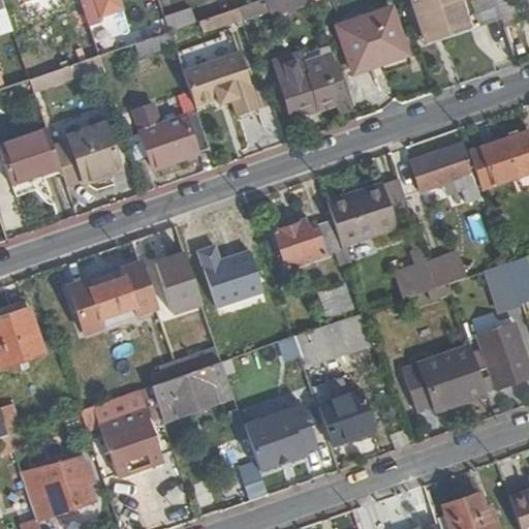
[(92,0),(99,19),(121,10),(117,0),(92,0)]
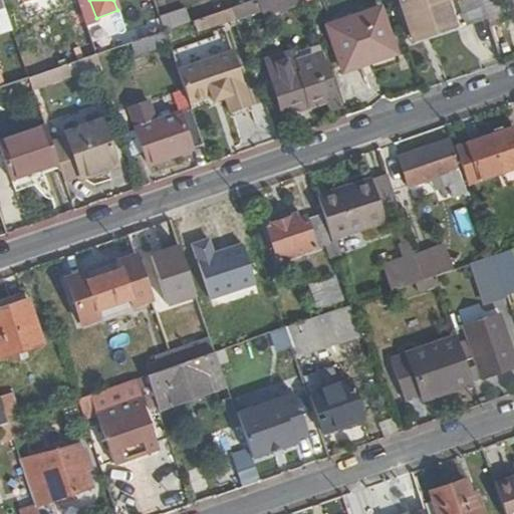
[(255,0),(233,7),(236,11),(239,16),(242,20),(301,0),(255,0)]
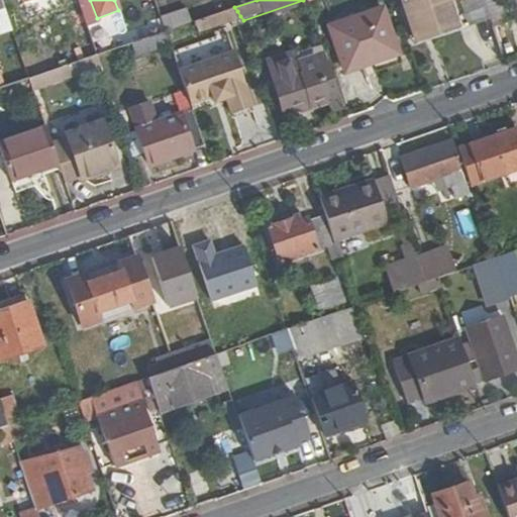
[(447,0),(399,0),(411,37),(454,23),(447,0)]
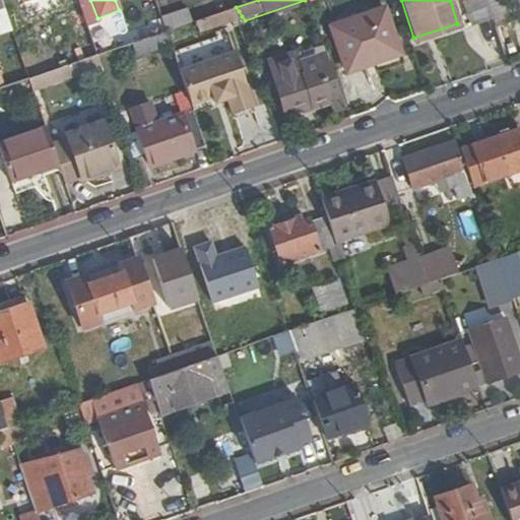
[(468,0),(463,2),(470,23),(491,16),(484,0),(468,0)]
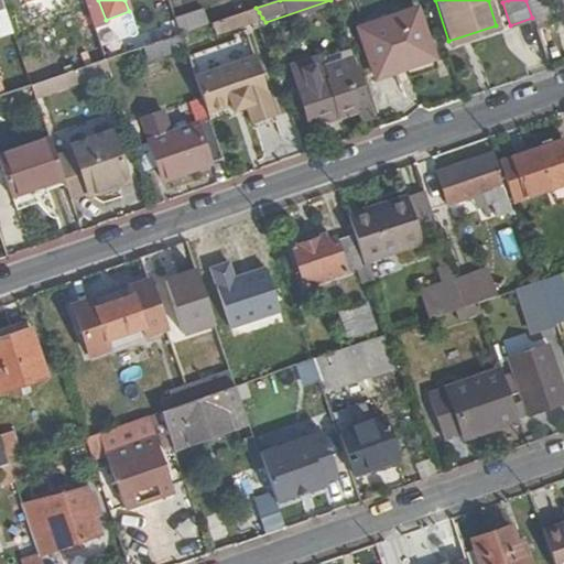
[(525,0),(532,18),(543,14),(538,0),(525,0)]
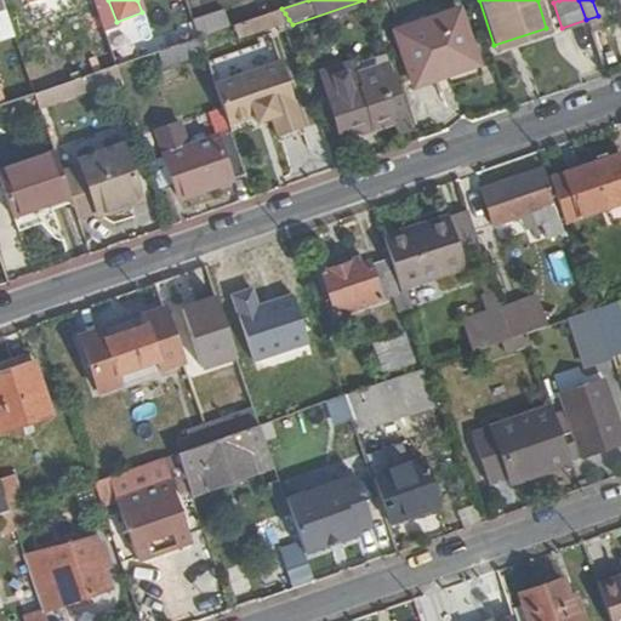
[(281,9),(278,9),(283,22),(289,20),(285,13),(281,9)]
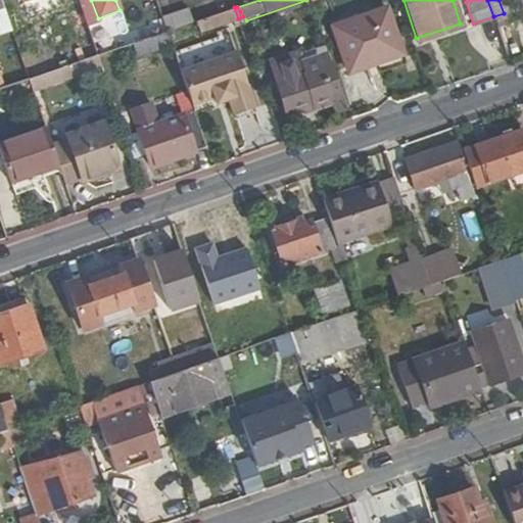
[(167,29),(192,22),(188,8),(162,14),(167,29)]
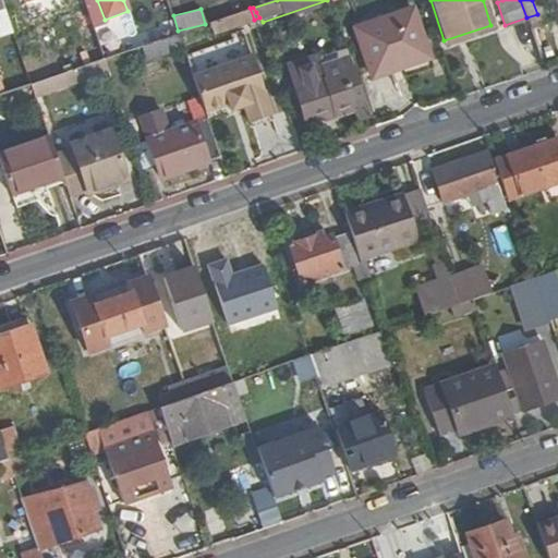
[(355,28),(373,76),(395,69),(392,61),(425,49),(411,9),(355,28)]
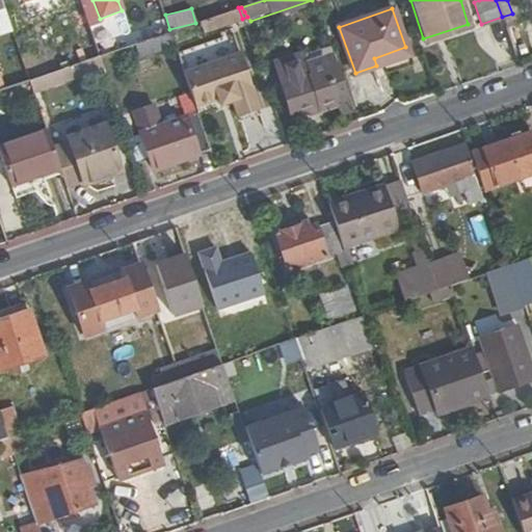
[(3,9),(0,9),(0,36),(11,33),(3,9)]
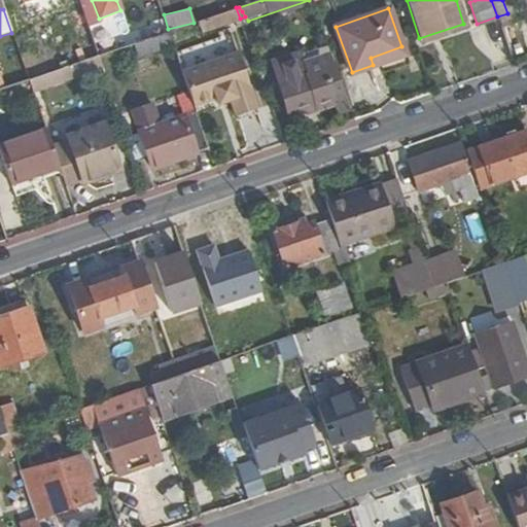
[(463,24),(419,38),(421,45),(465,31),(463,24)]
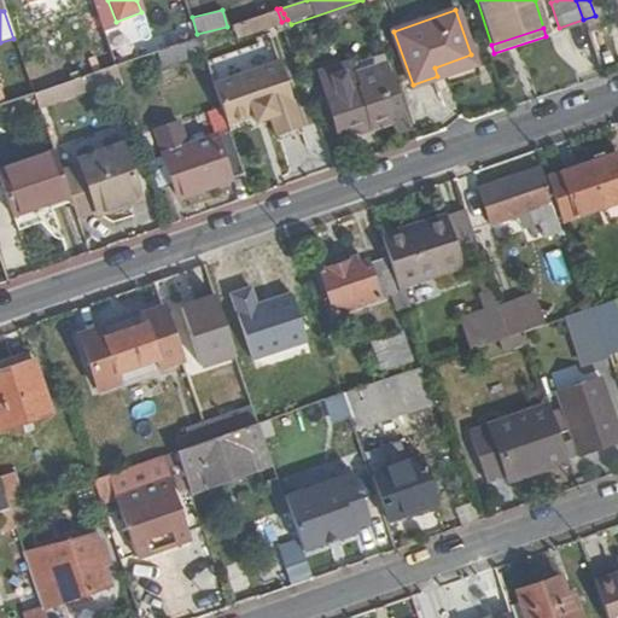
[(187,59),(182,45),(164,51),(169,65),(187,59)]
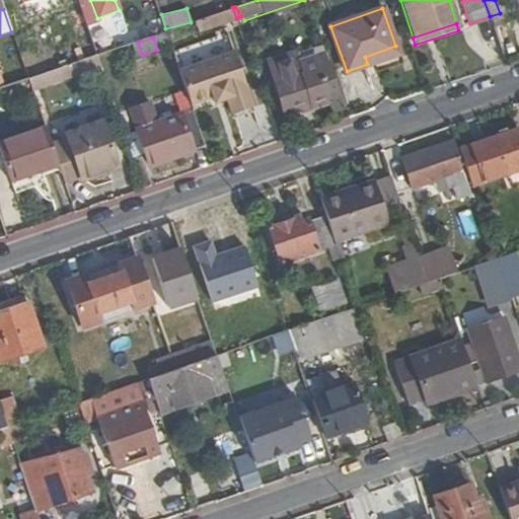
[(395,46),(365,57),(367,64),(398,54),(395,46)]
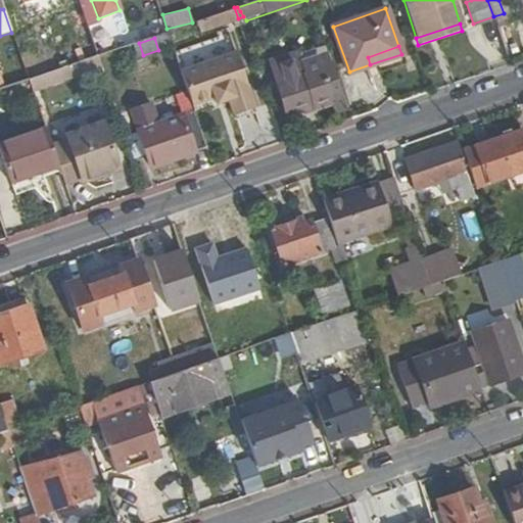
[(305,105),(305,106),(330,97),(334,109),(347,105),(328,50),(279,67),(287,80),(305,105)]
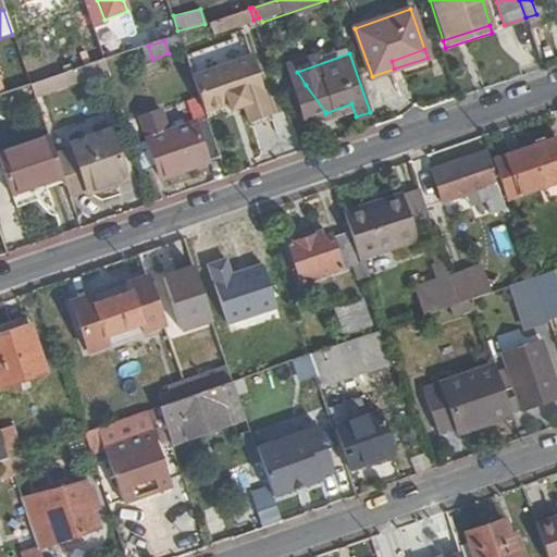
[(249,54),(190,75),(202,112),(226,104),(229,111),(242,106),(247,123),(270,114),(249,54)]
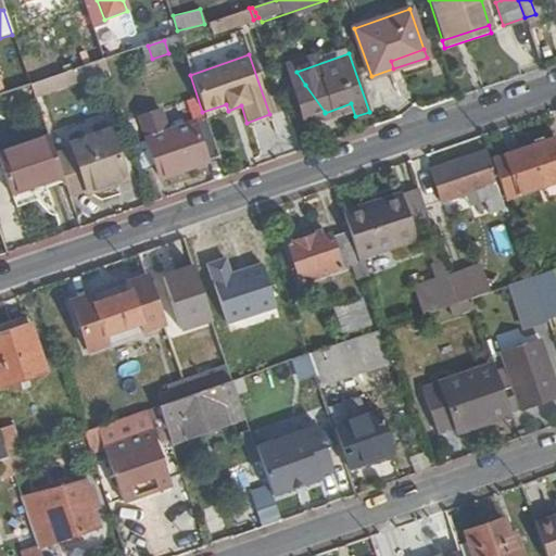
[(57,87),(52,77),(29,85),(34,95),(57,87)]
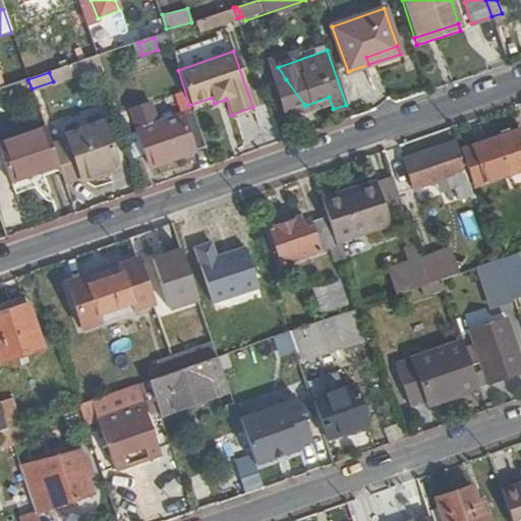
[(304,105),(286,79),(275,83),(279,97),(285,95),(290,110),(304,105)]
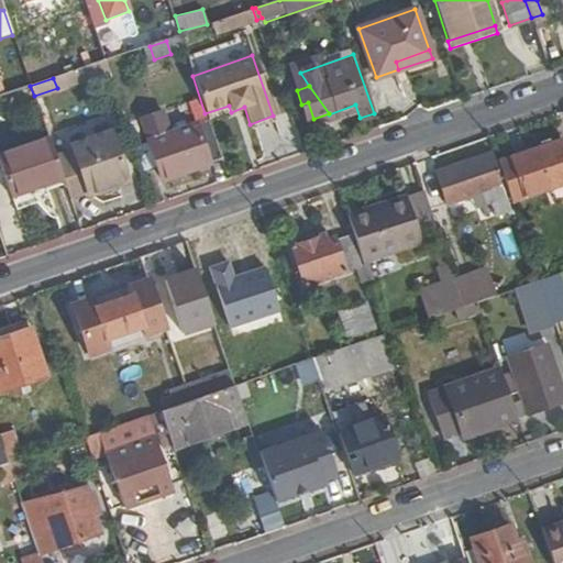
[(161,180),(221,159),(208,120),(172,133),(164,110),(140,119),(142,127),(161,180)]
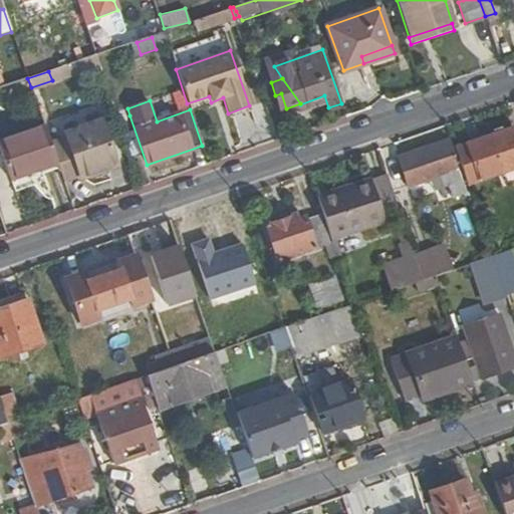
[(64,133),(68,145),(79,177),(116,164),(105,132),(101,119),(64,133)]
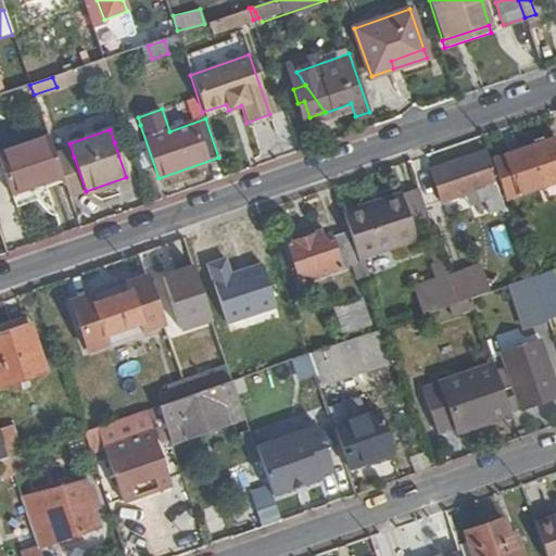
[(0,159),(12,192),(62,176),(48,136),(0,152),(0,159)]
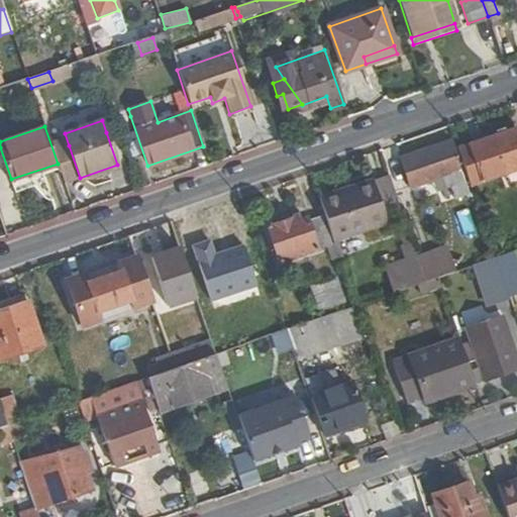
[(469,144),(481,180),(516,167),(516,137),(514,129),(469,144)]
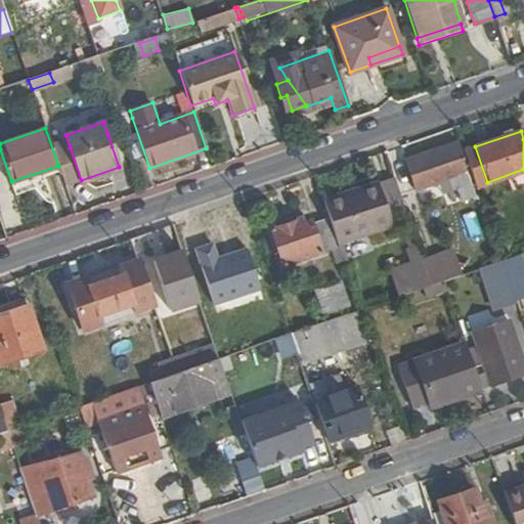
[(409,158),(421,188),(442,181),(441,178),(470,168),(461,140),(409,158)]
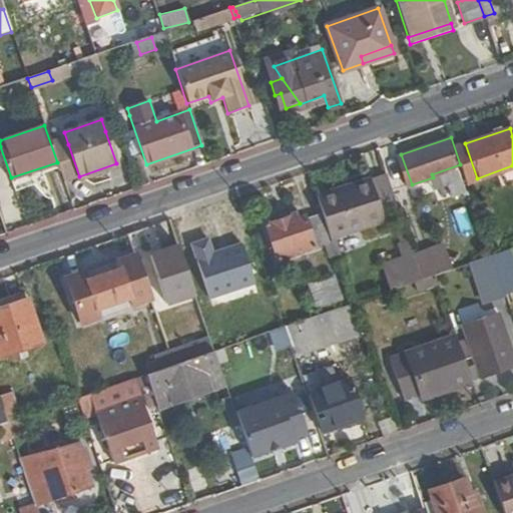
[(432,174),(433,177),(436,185),(450,179),(464,175),(460,164),(432,174)]
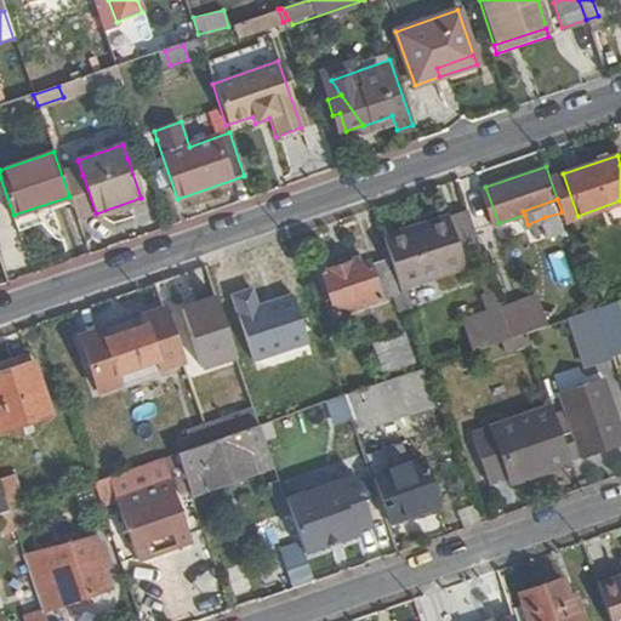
[(545,217),(551,235),(568,229),(562,212),(545,217)]
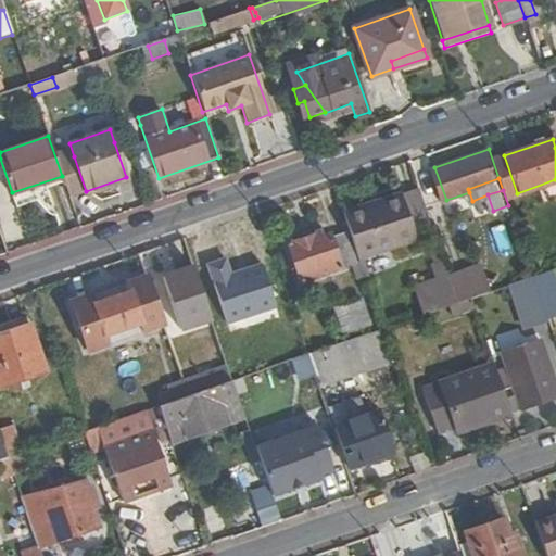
[(425,207),(413,203),(377,215),(379,219),(349,230),(358,262),(434,236),(425,207)]
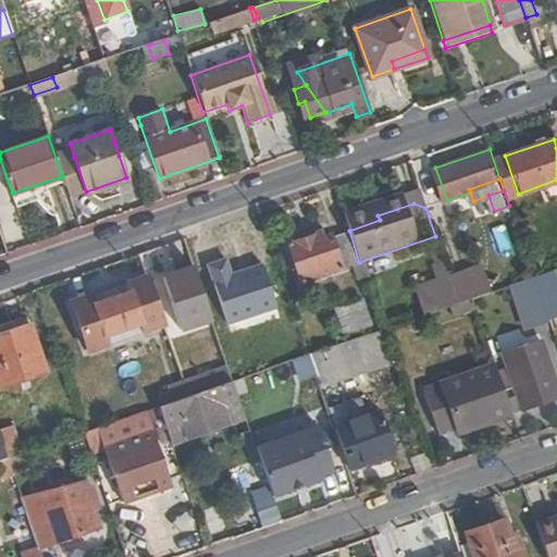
[(378,215),(347,226),(349,231),(380,220),(378,215)]
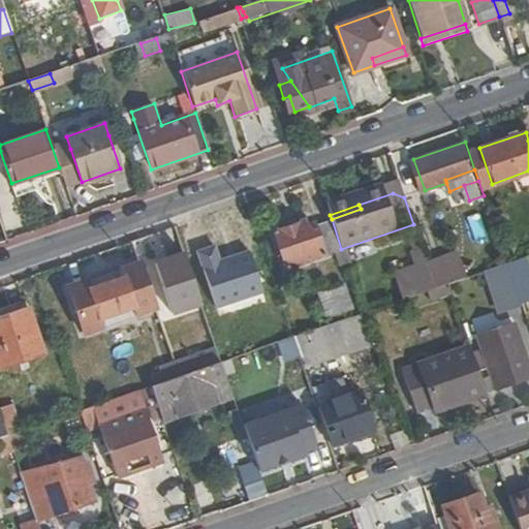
[(465,220),(475,253),(490,249),(479,215),(465,220)]
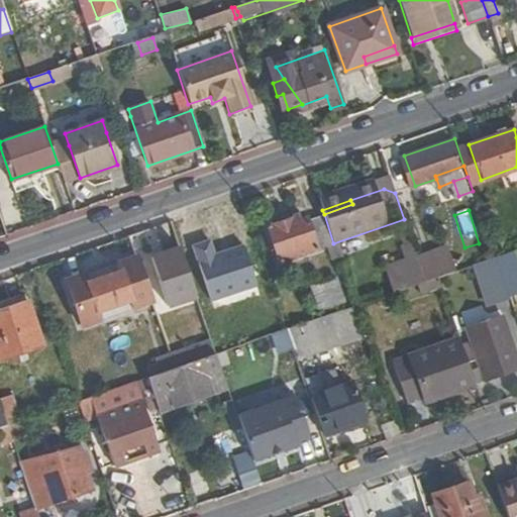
[(284,221),(266,227),(279,264),(330,246),(321,219),(309,223),(302,220),(286,225),(284,221)]
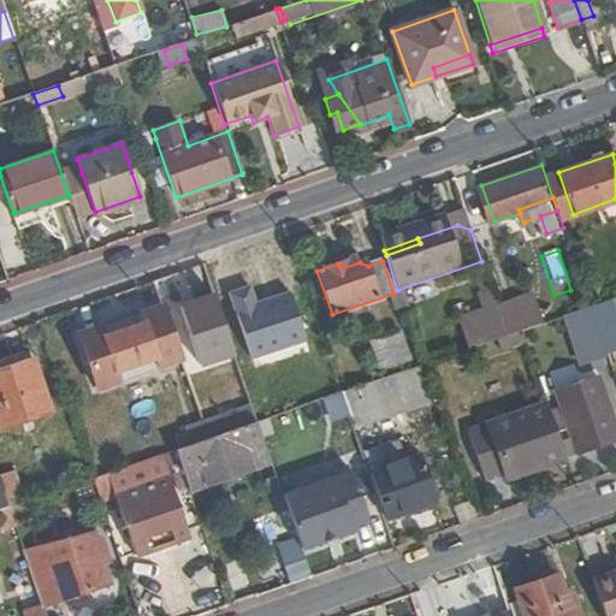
[(497,308),(491,290),(478,295),(483,311),(458,319),(469,349),(507,336),(497,308)]
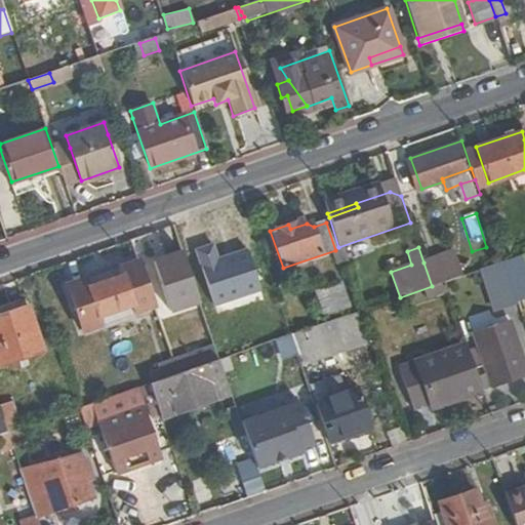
[(183,251),(155,259),(173,316),(200,307),(183,251)]
